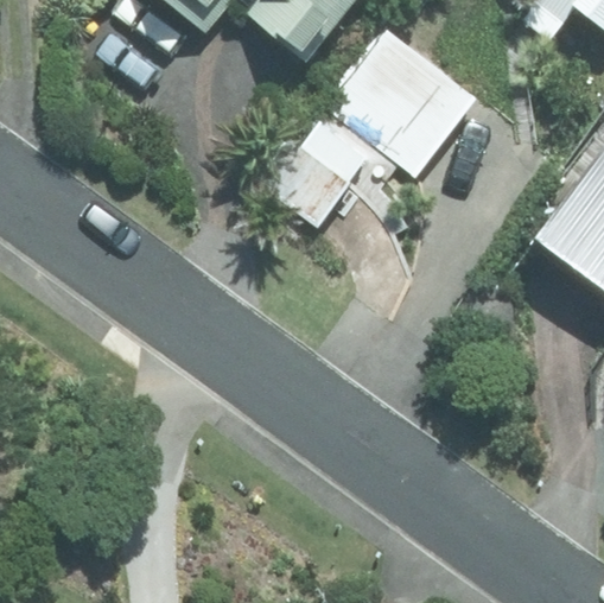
[(167,0),(203,32),(231,0),(259,0),(248,12),(300,59),(353,0),(167,0)]
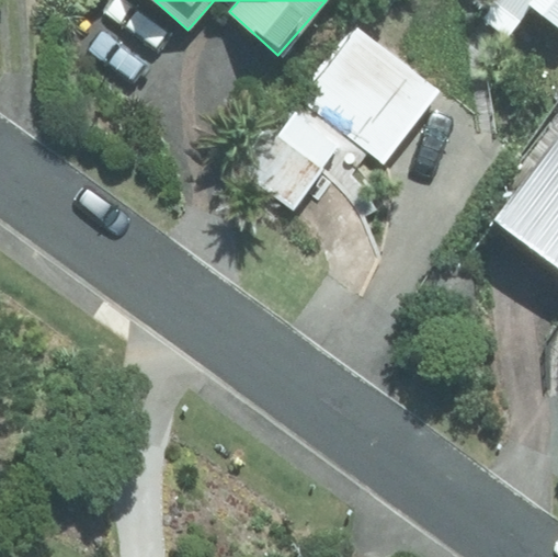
[(498,0),(485,21),(508,37),(531,9),(557,30),(557,0),(498,0)]
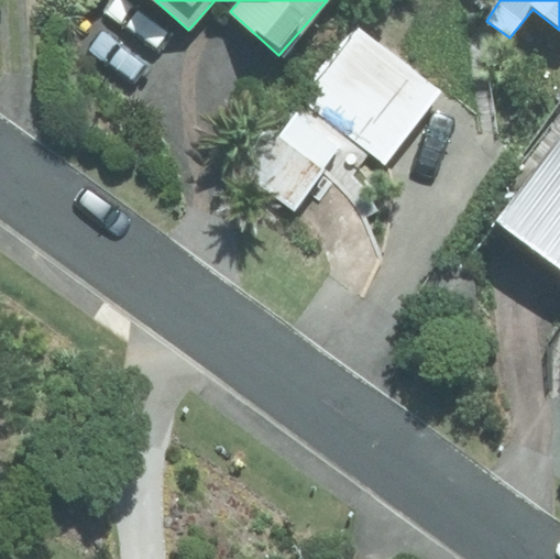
[(358,29),(303,102),(386,164),(441,90),(358,29)]
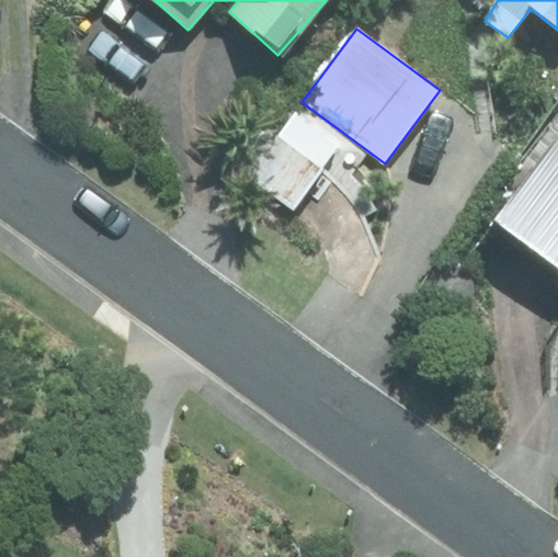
[(262,126),(234,167),(294,209),(340,145),(289,109),(272,134),(262,126)]
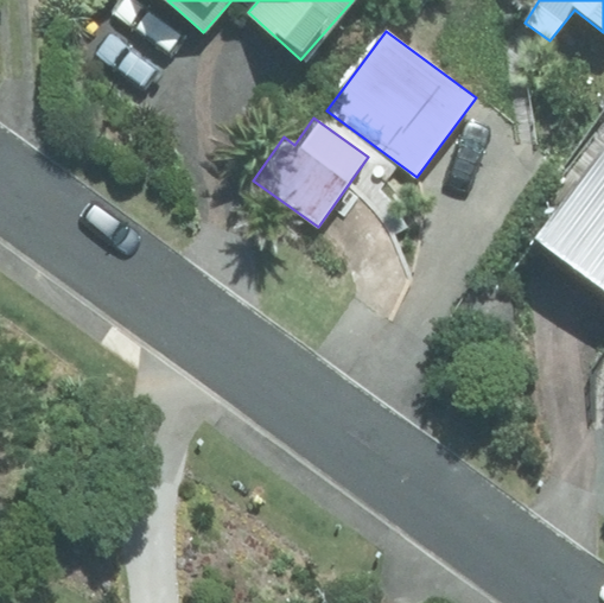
[(603,144),(601,141),(527,237),(603,296),(603,144)]
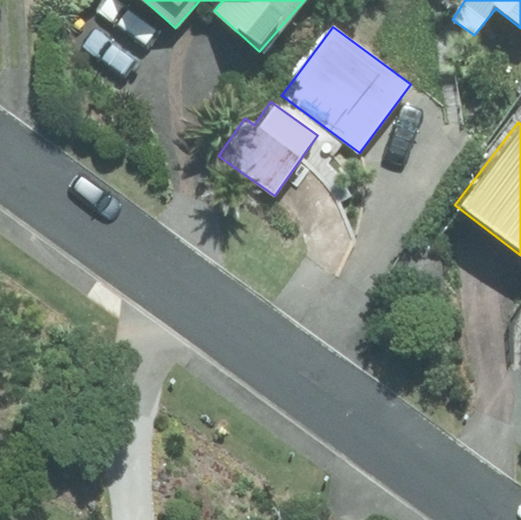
All buildings are outlined.
